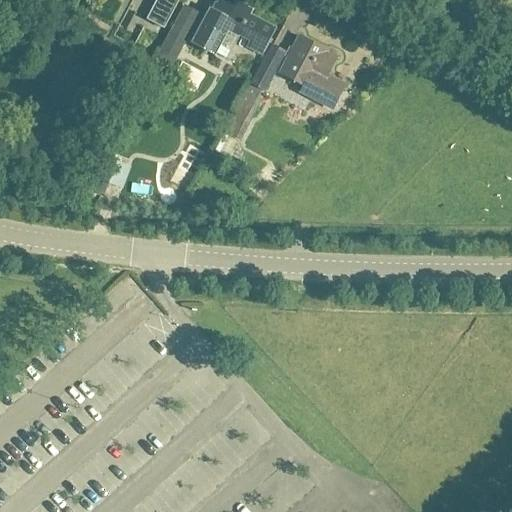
[(156,0),(146,19),(164,29),(179,0),(156,0)]
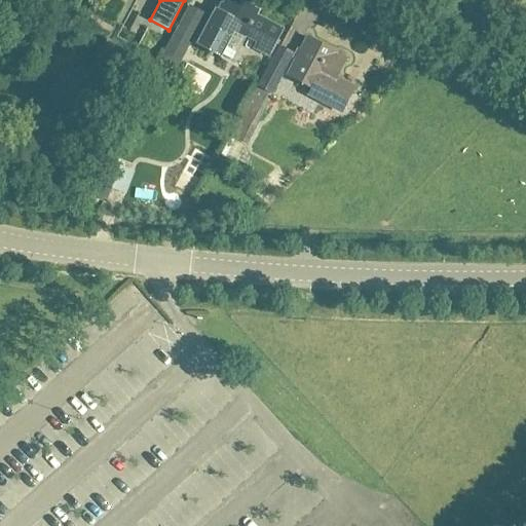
[(266,25),(253,17),(256,10),(236,0),(224,0),(218,11),(215,9),(196,43),(219,55),(232,31),(242,36),(243,35),(257,42),(254,47),(265,53),(261,62),(262,62),(280,29),(267,22),(266,25)]
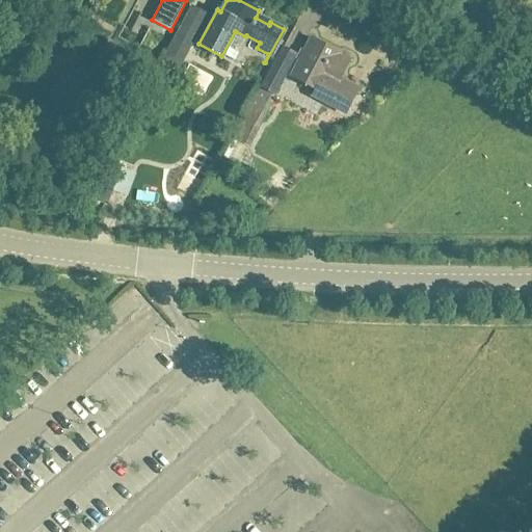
[(180,56),(190,37),(177,30),(167,49),(180,56)]
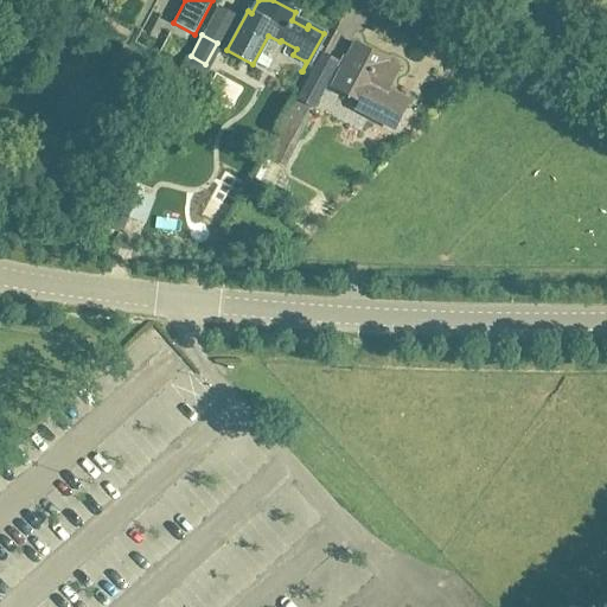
[(340,69),(331,88),(358,103),(355,112),(395,132),(411,100),(388,88),(397,70),(385,63),(387,61),(355,44),(347,57),(343,55),(337,66),(340,69)]
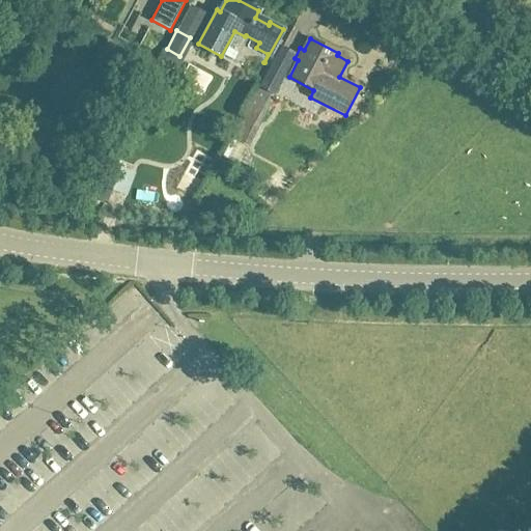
[(257,126),(284,74),(271,66),(243,118),(232,138),(246,145),(257,126)]
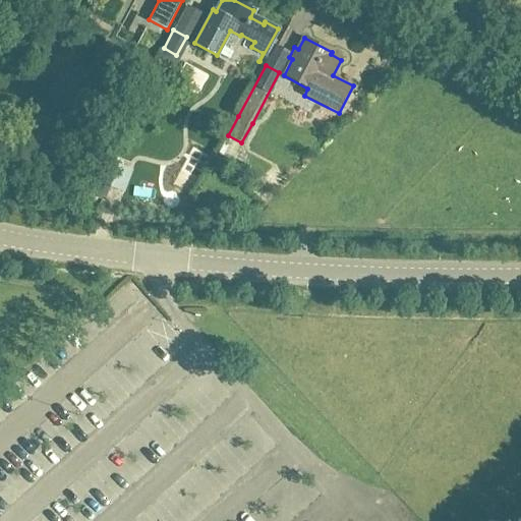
[(147,87),(138,99),(146,104),(154,92),(147,87)]
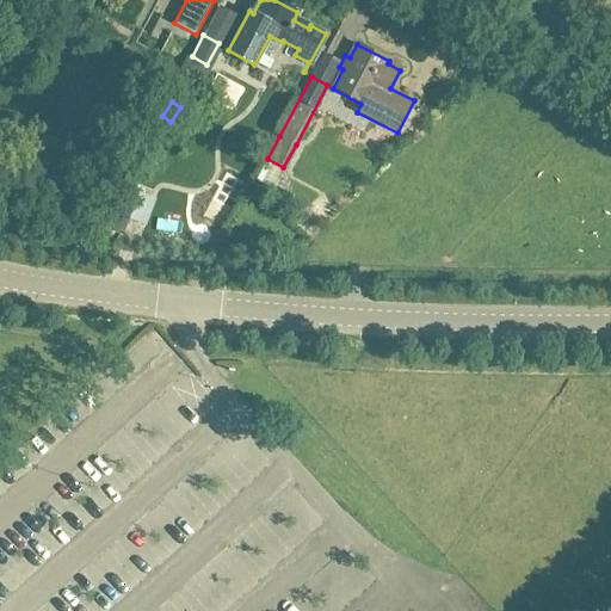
[(187,115),(184,121),(193,128),(198,121),(187,115)]
